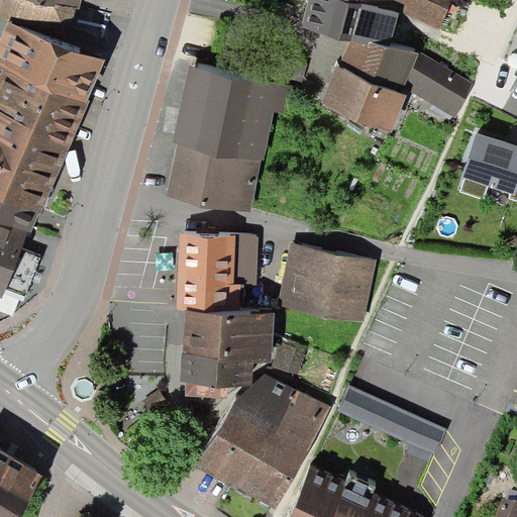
[(0,0),(0,15),(70,32),(76,7),(46,0),(0,0)]
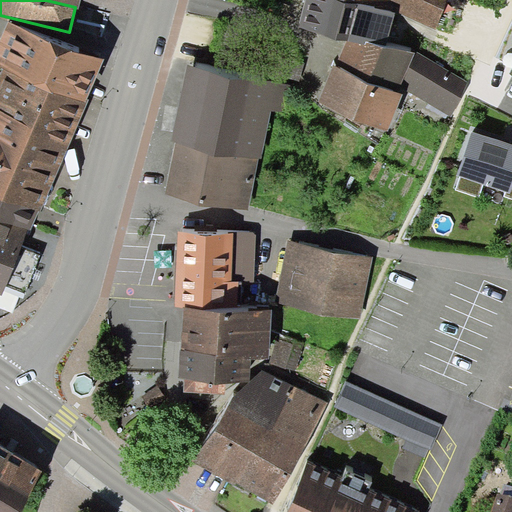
[(305,0),(299,28),(348,40),(366,45),(367,41),(387,46),(395,15),(439,27),(445,0),(305,0)]
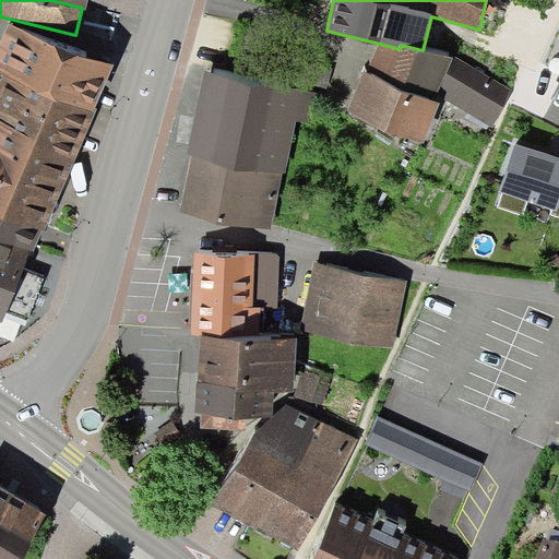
[(114,66),(10,22),(0,44),(0,72),(4,74),(94,113),(114,66)]
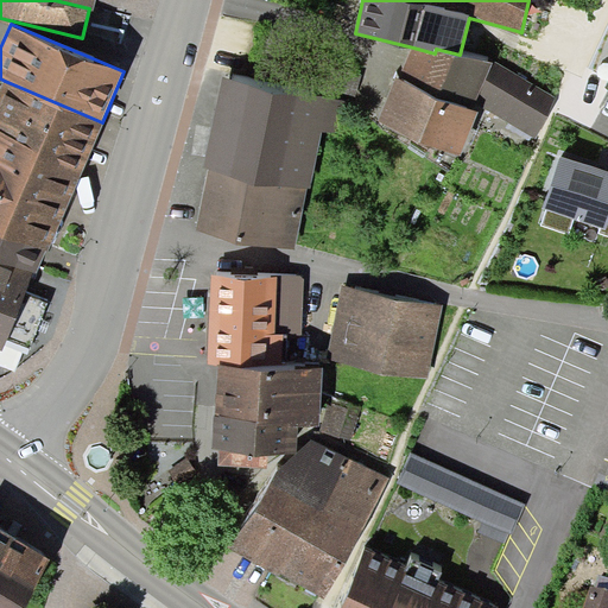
[(435,54),(413,48),(400,81),(396,77),(379,121),(461,157),(480,105),(534,139),(557,100),(495,62),(460,55),(436,49),(435,54)]
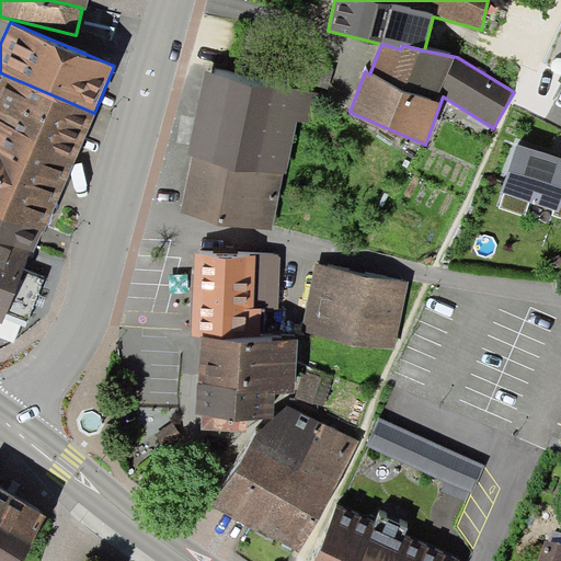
[(295,78),(328,89),(333,70),(300,59),(295,78)]
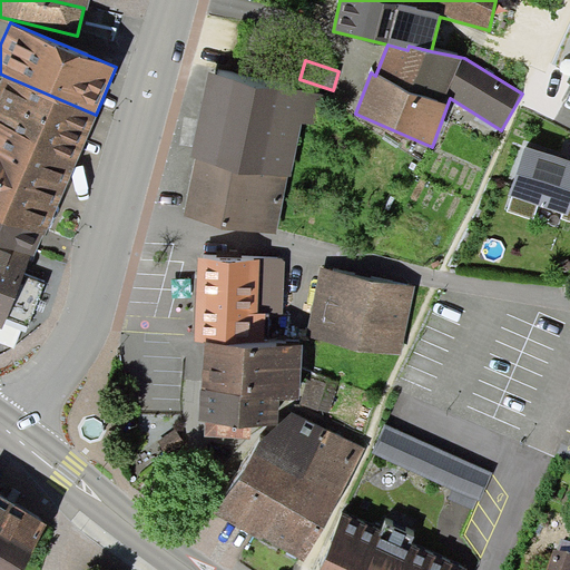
[(195,158),(184,216),(276,235),(287,177),(292,177),(302,124),(324,128),(330,97),(207,74),(190,158),(195,158)]
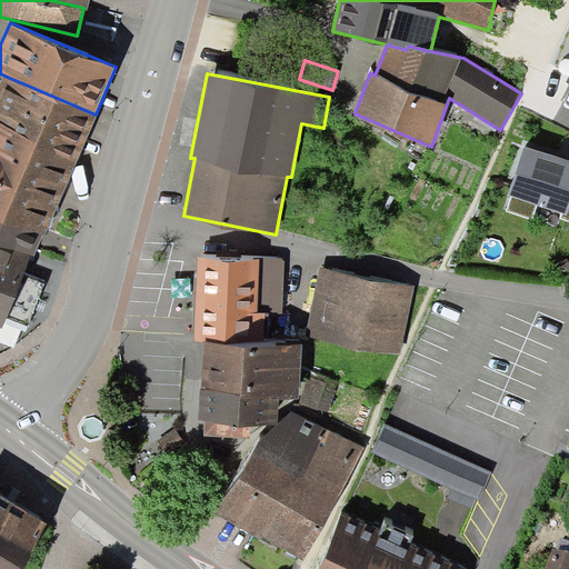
[(96,115),(5,76),(0,87),(0,216),(45,236),(96,115)]
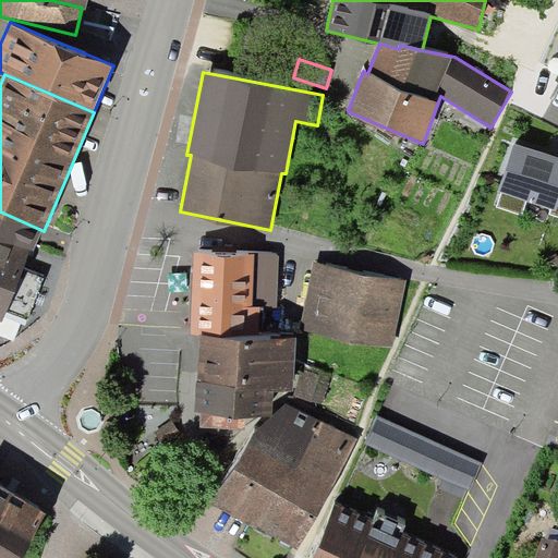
[(557,217),(557,157),(514,143),(497,190),(502,192),(497,207),(523,215),(528,201),(552,208),(549,215),(557,217)]
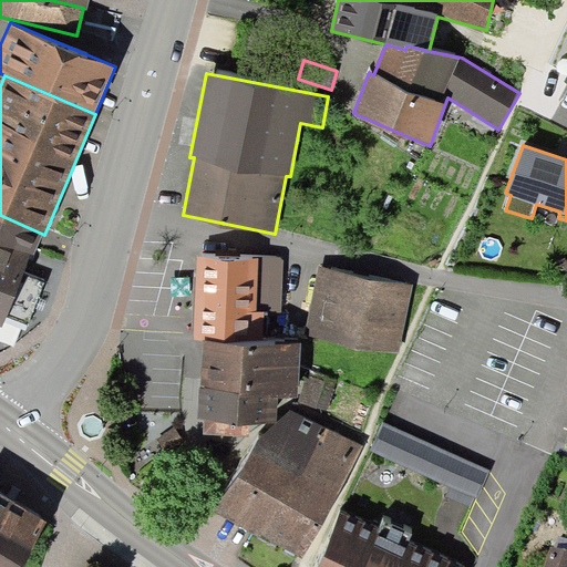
[(33,258),(44,235),(0,215),(0,328),(1,329),(7,317),(28,326),(45,280),(23,272),(30,257),(33,258)]
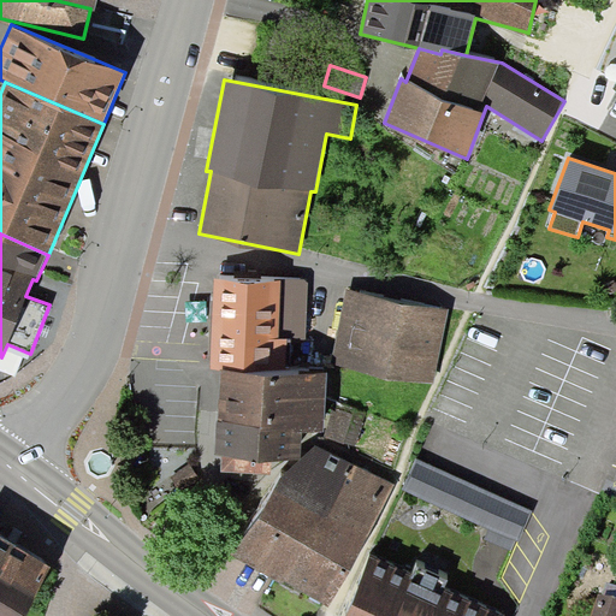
[(214,279),(211,368),(221,368),(303,373),(308,284),(214,279)]
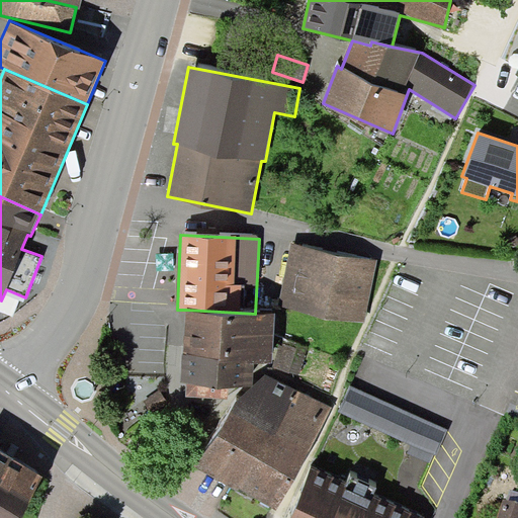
[(292,243),(279,304),(365,321),(377,260),(292,243)]
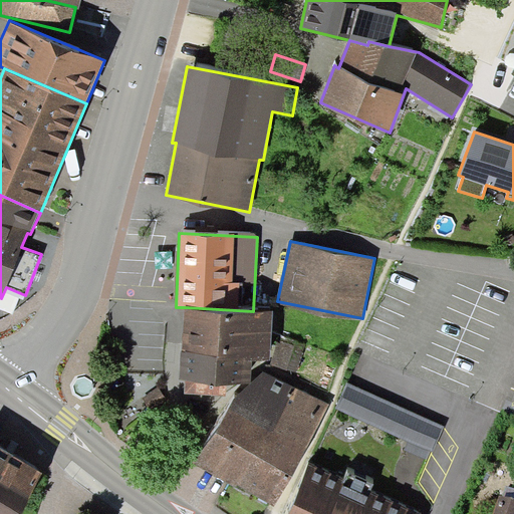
[(185,307),(182,354),(251,357),(270,358),(272,311),(253,311),(185,307)]
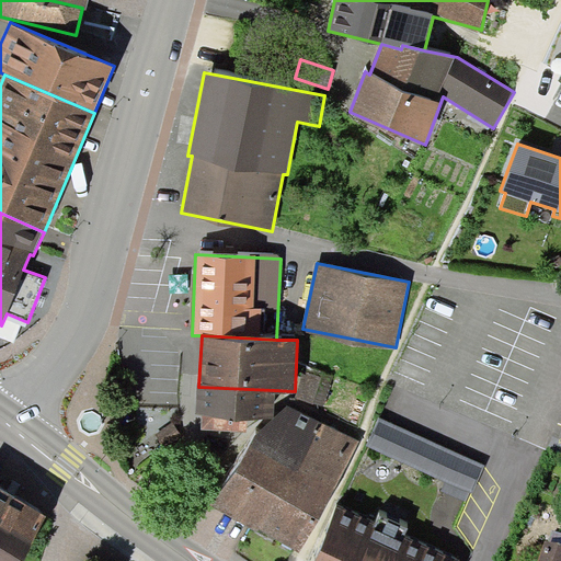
[(305,371),(296,398),(323,408),(335,376),(324,371),(322,377),(305,371)]
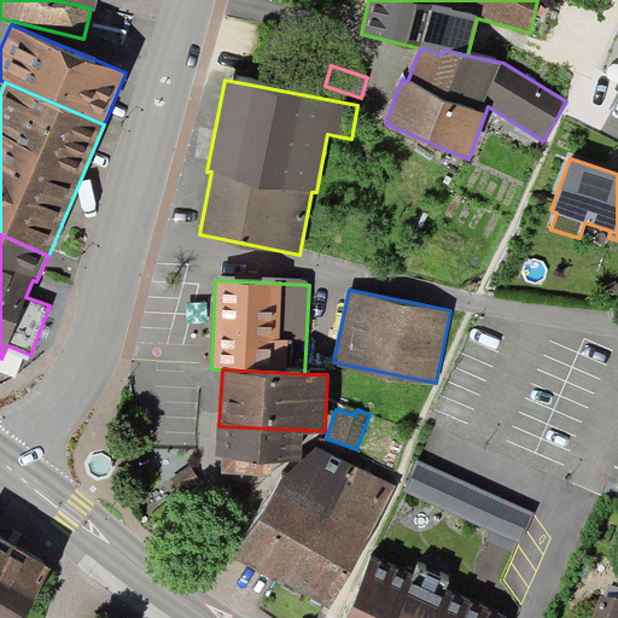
[(272,460),(302,461),(302,430),(219,426),(216,458),(223,458),(222,474),(270,476),(272,460)]
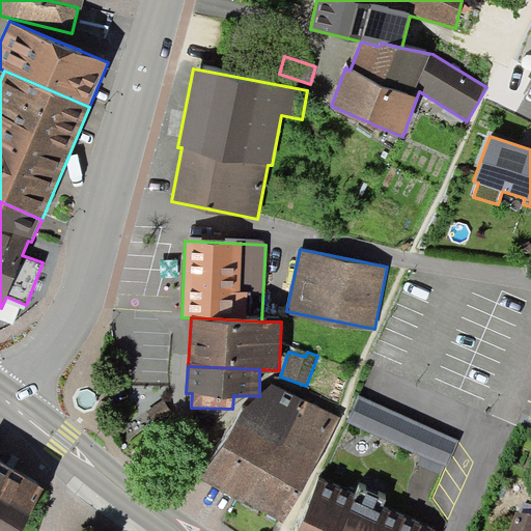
[(245,502),(302,397),(273,385),(259,396),(242,411),(200,479),(245,502)]
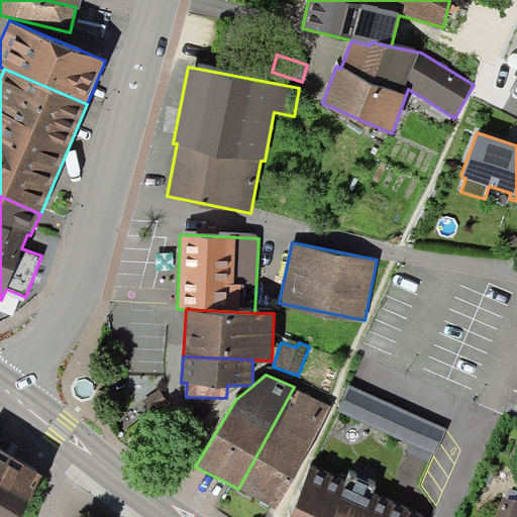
[(448,427),(350,384),(338,411),(411,443),(407,451),(429,461),(433,452),(436,454),(448,427)]
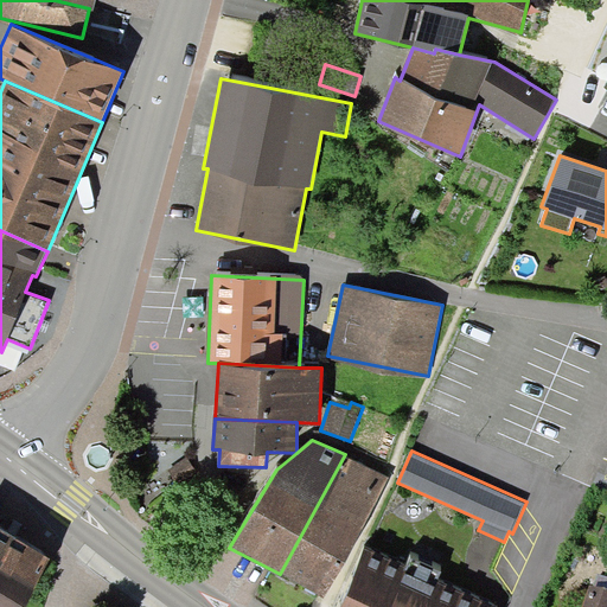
[(345,454),(280,574),(324,599),(389,479),(345,454)]
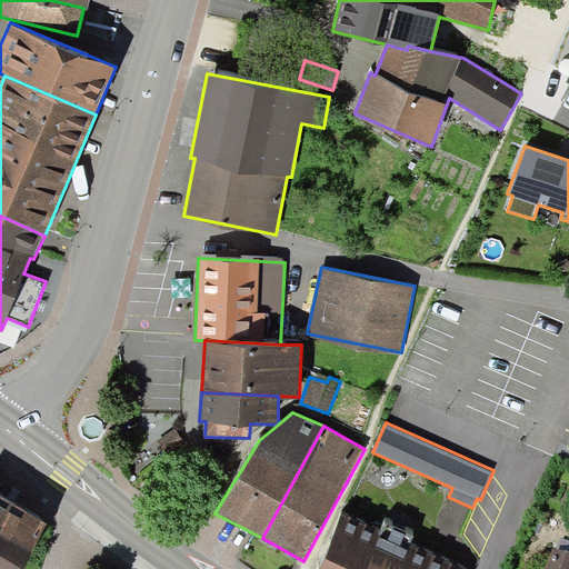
[(186,442),(175,428),(158,441),(169,456),(186,442)]
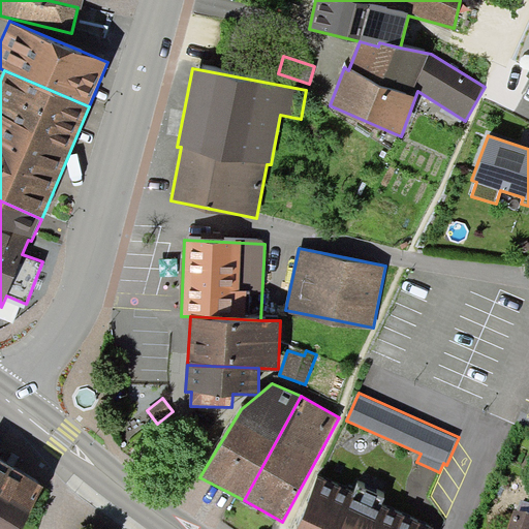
[(0,489),(12,468),(0,460),(0,489)]
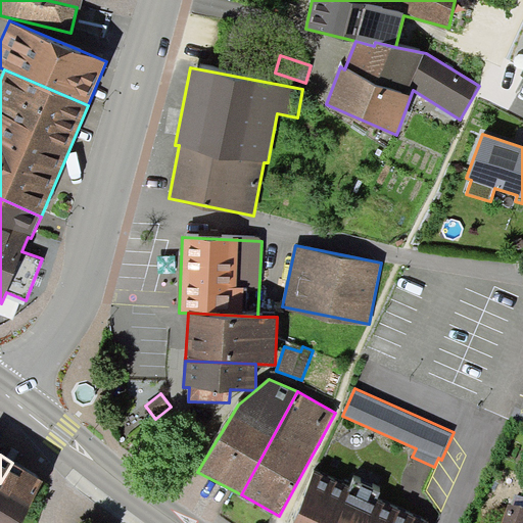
[(0,522),(17,522),(44,480),(12,463),(0,483),(0,522)]
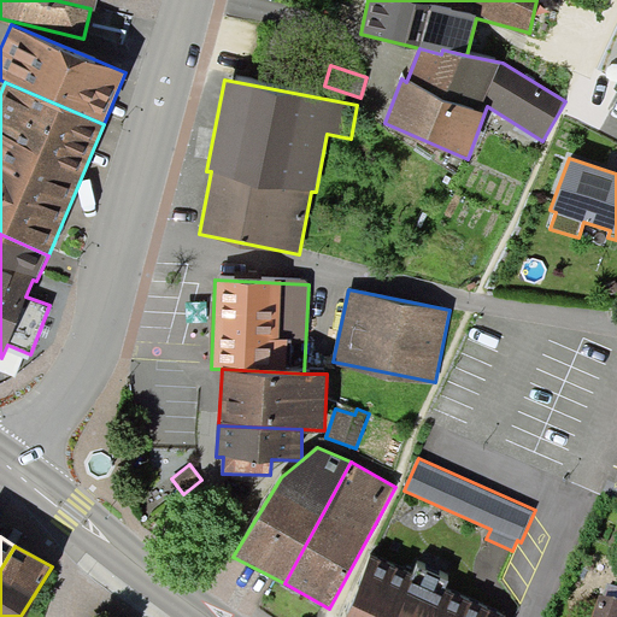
[(413,575),(372,556),(344,616),(507,616),(446,589),(450,582),(417,566),(413,575)]
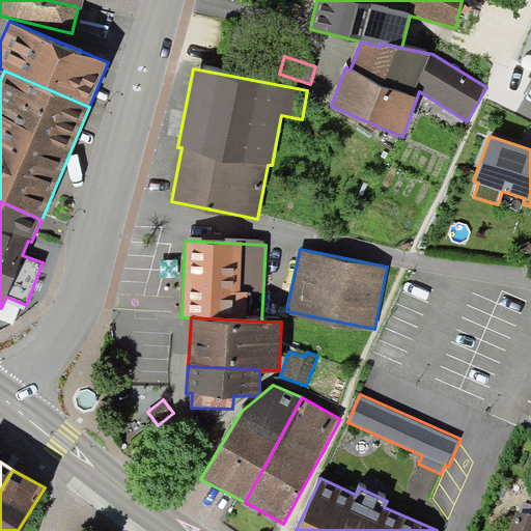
[(530,504),(523,502),(520,512),(530,515),(530,504)]
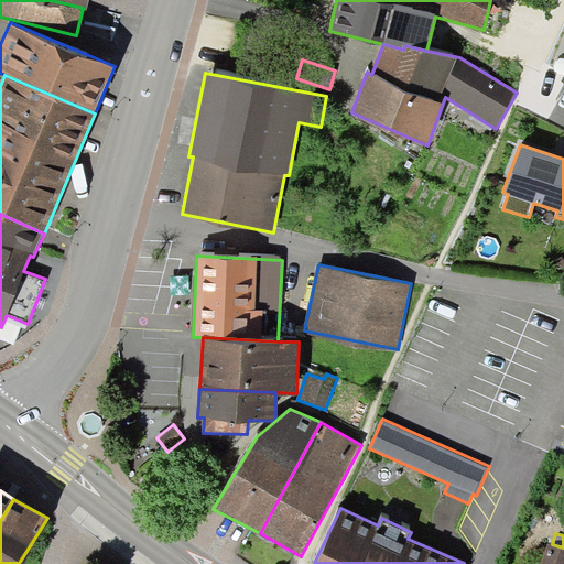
[(563,563),(563,548),(552,544),(548,543),(541,563),(563,563)]
